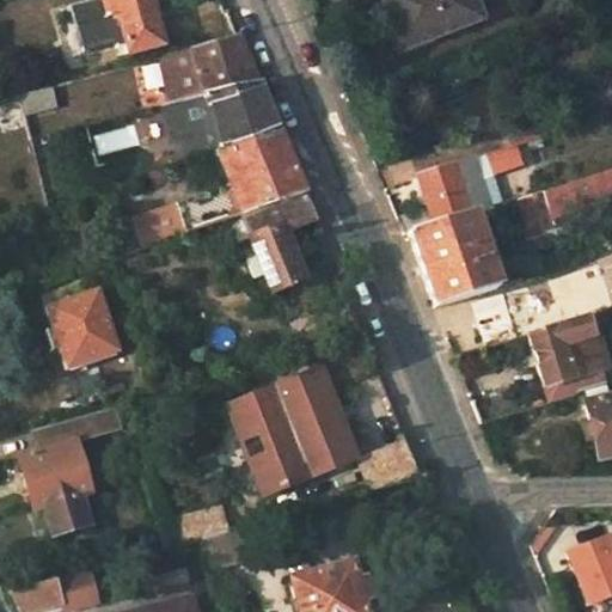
[(159,46),(146,0),(99,0),(105,23),(109,23),(114,46),(122,43),(126,54),(159,46)]
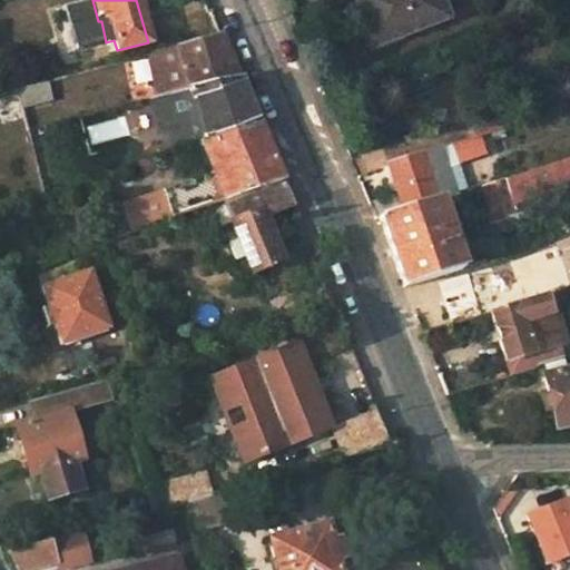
[(370,17),(380,42),(444,18),(438,0),(353,0),(362,20),(370,17)]
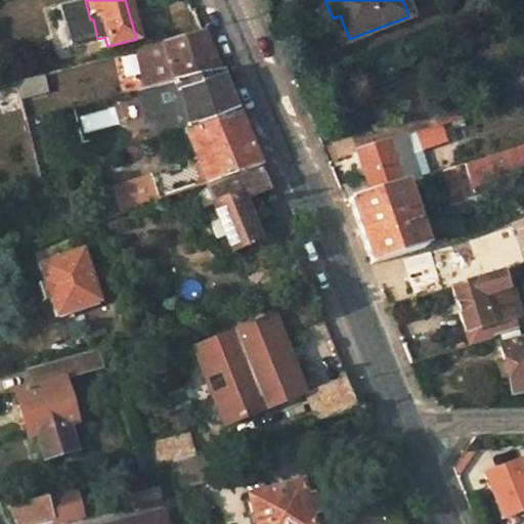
[(154,82),(155,89),(219,73),(203,31),(168,40),(181,75),(154,82)]
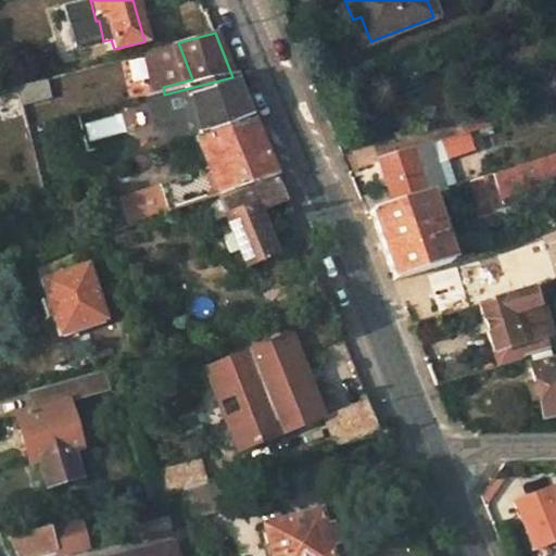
[(149,50),(163,87),(192,79),(178,42),(149,50)]
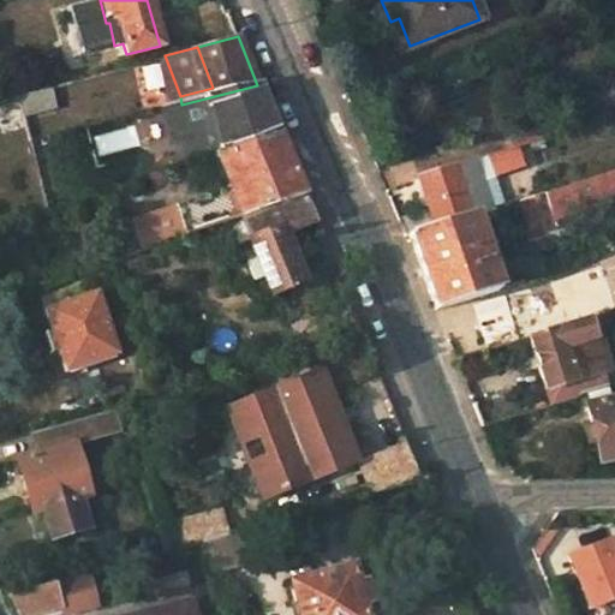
[(257,85),(181,105),(195,141),(202,160),(216,155),(278,135),(257,85)]
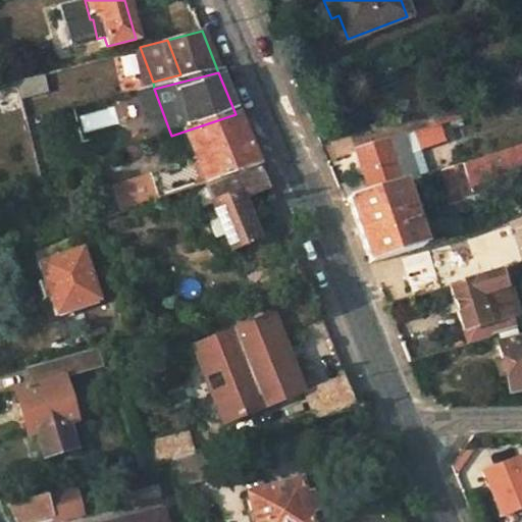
[(45,92),(41,74),(40,74),(14,82),(18,98),(45,92)]
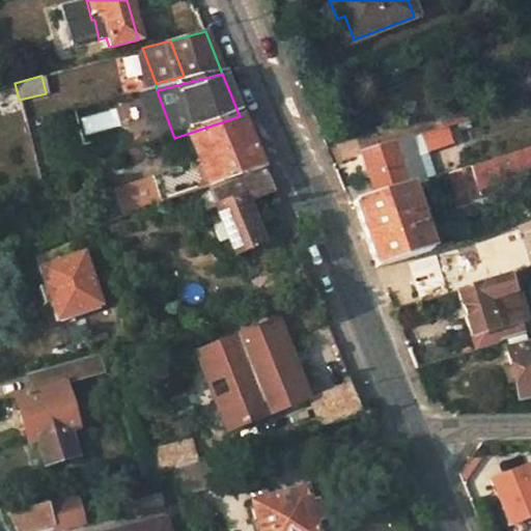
[(168,121),(157,90),(138,95),(149,128),(168,121)]
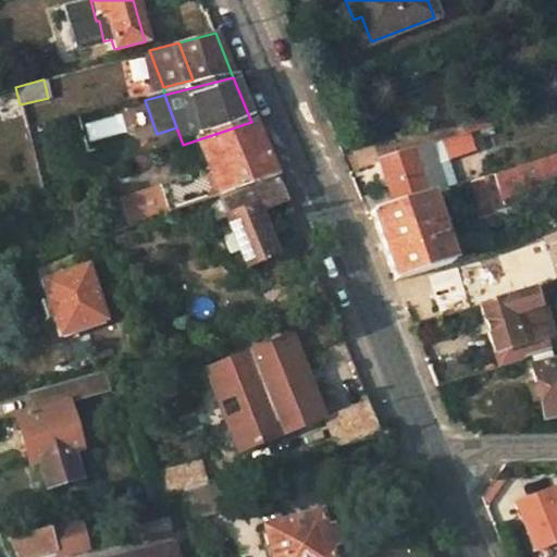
[(205,145),(212,170),(160,188),(168,212),(193,205),(275,177),(251,122),(196,140),(198,147),(205,145)]
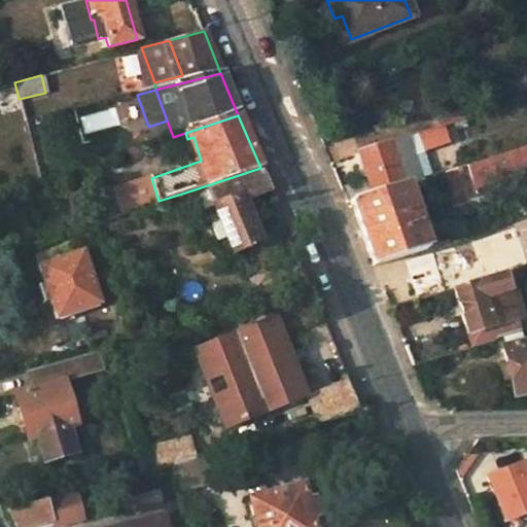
[(449,125),(418,134),(422,149),(449,141),(445,131),(450,129),(449,125)]
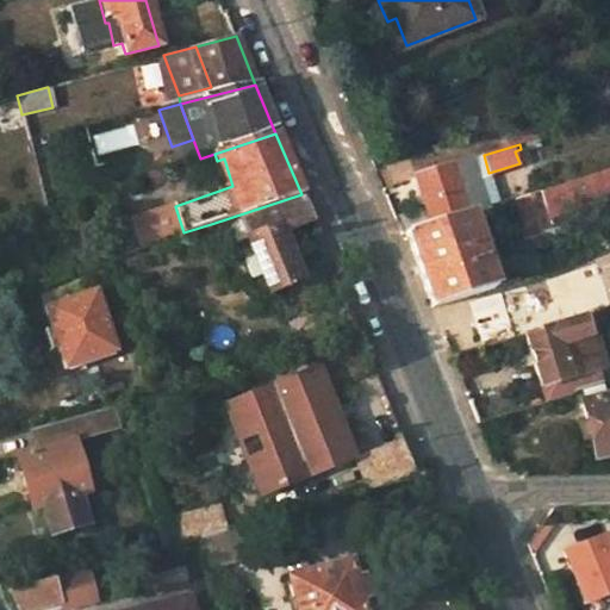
[(424,207),(394,216),(402,234),(406,232),(470,213),(462,192),(471,188),(462,162),(416,178),(424,207)]
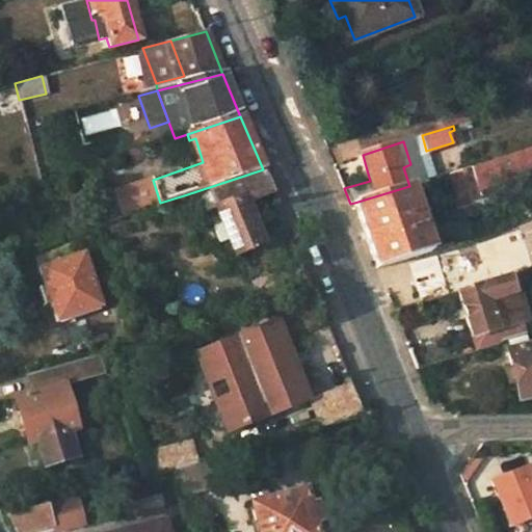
[(531,148),(517,153),(523,166),(531,162),(531,148)]
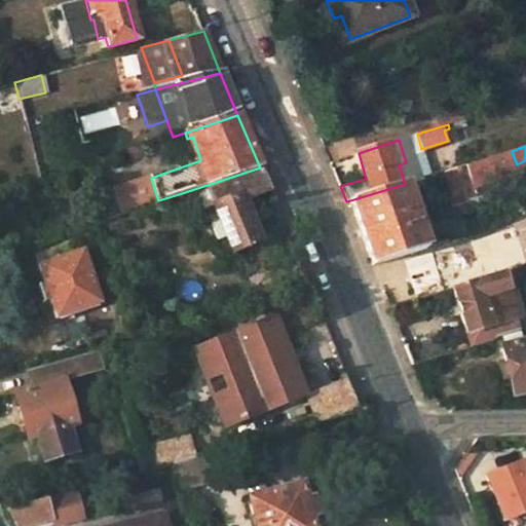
[(446,171),(458,214),(479,208),(476,196),(483,194),(481,184),(495,180),(493,174),(510,168),(505,153),(446,171)]
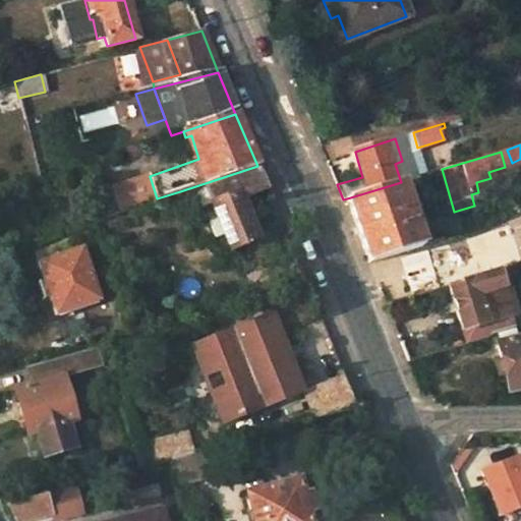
[(212,204),(217,218),(208,221),(215,237),(224,234),(230,248),(256,238),(239,192),(265,184),(257,166),(180,191),(187,212),(212,204)]
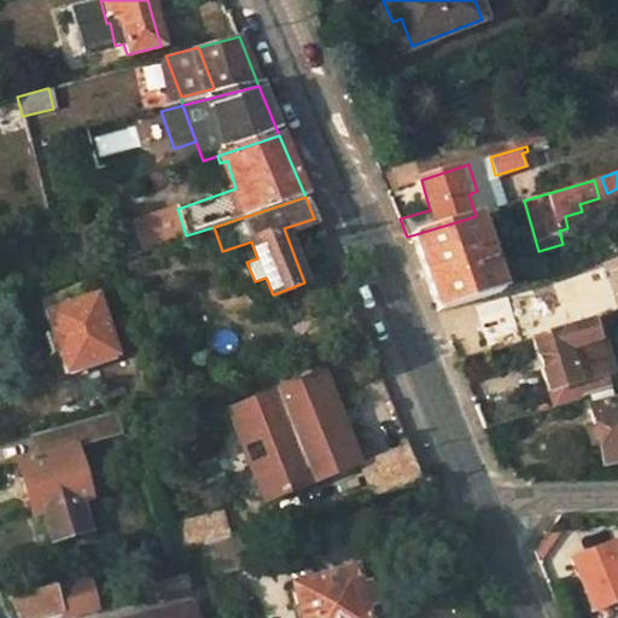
[(186,235),(178,209),(136,221),(146,249),(186,235)]
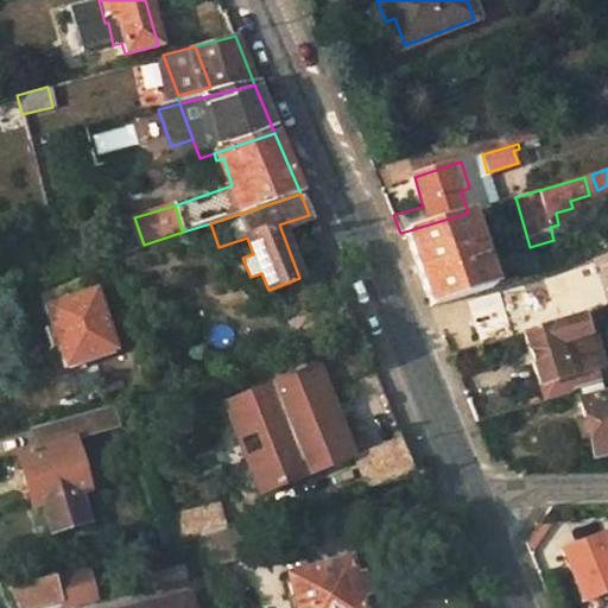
[(468,213),(479,248),(492,244),(480,209),(468,213)]
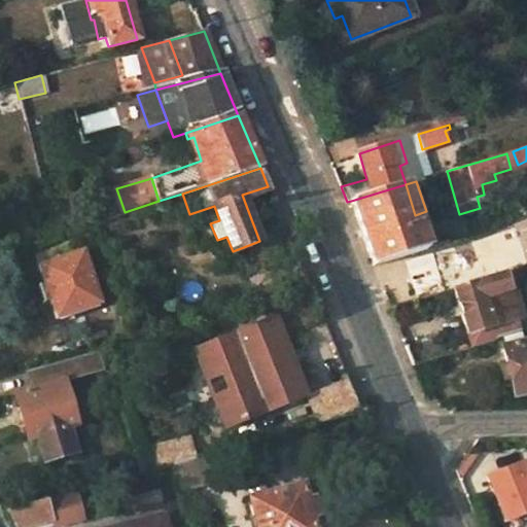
[(374,267),(426,249),(415,215),(406,184),(351,201),(365,242),(374,267)]
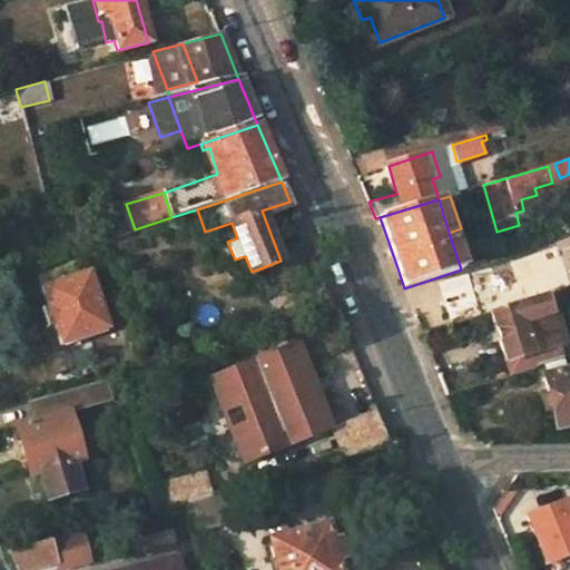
[(105,328),(85,271),(36,286),(42,310),(45,314),(50,312),(55,323),(48,326),(50,330),(56,345),(105,328)]
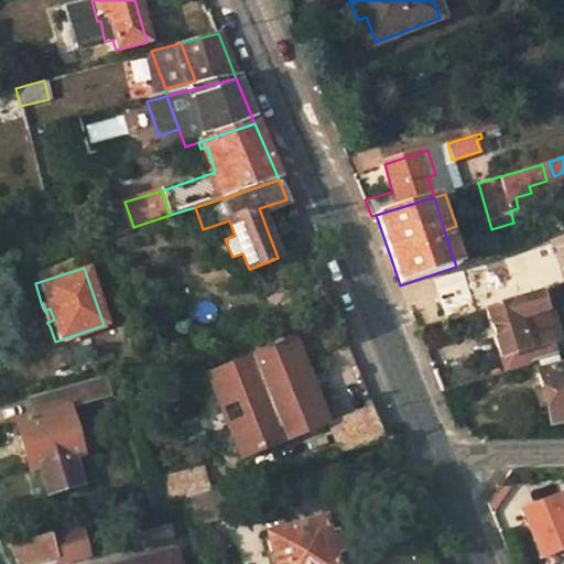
[(472,304),(462,271),(432,279),(444,317),(463,312),(462,307),(472,304)]
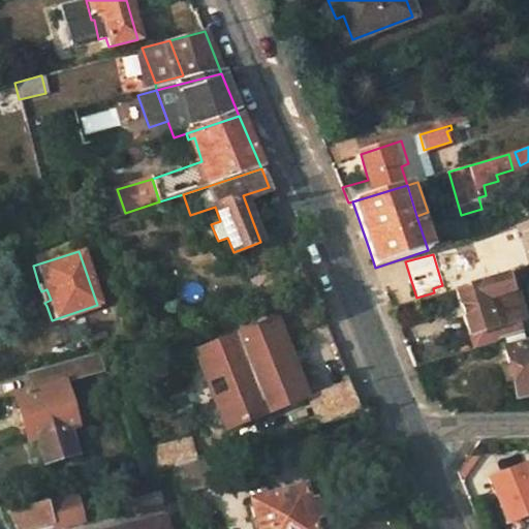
[(518,320),(504,275),(504,274),(456,288),(473,349),(497,342),(493,328),(518,320)]
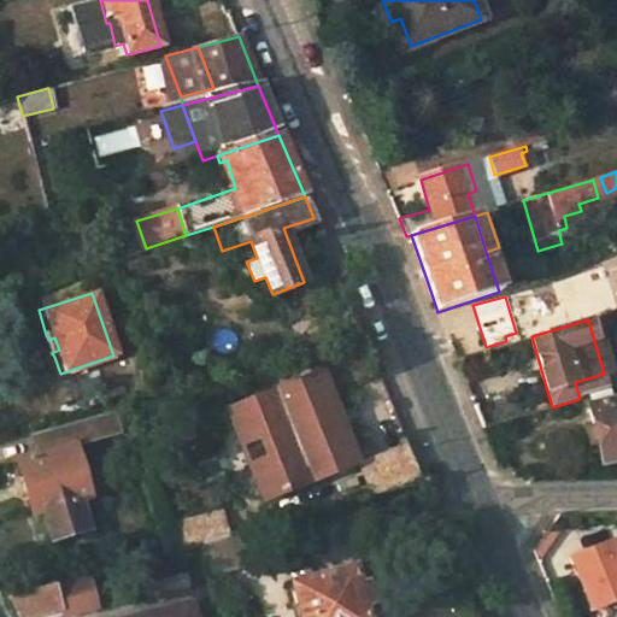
[(35,339),(42,360),(54,357),(52,353),(59,350),(54,338),(48,340),(46,335),(35,339)]
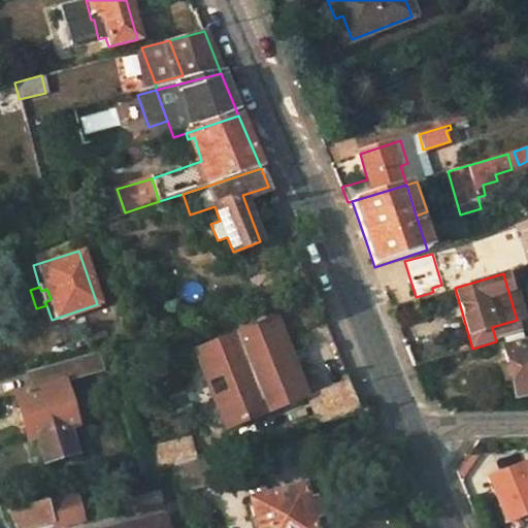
[(225,427),(305,396),(275,319),(195,351),(225,427)]
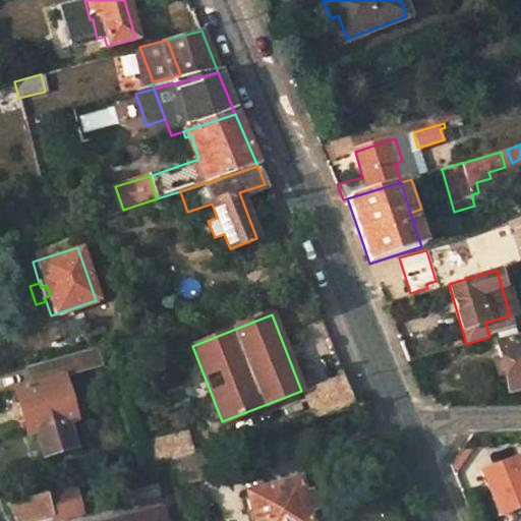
[(514,329),(510,315),(485,323),(489,337),(514,329)]
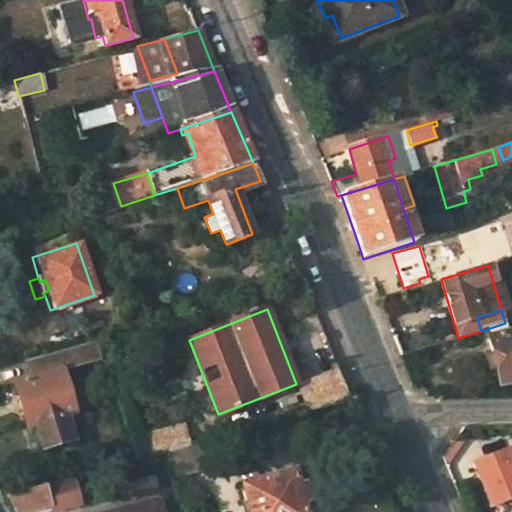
[(498,383),(511,379),(511,330),(488,337),(498,383)]
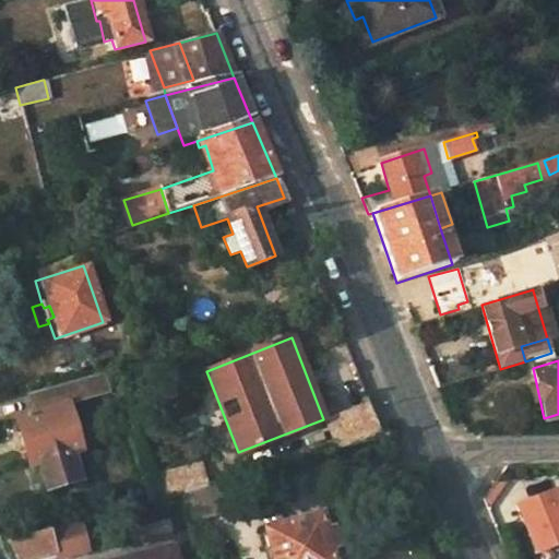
[(16,419),(31,466),(38,463),(47,490),(79,482),(70,454),(79,451),(64,406),(71,404),(109,393),(103,371),(64,382),(64,384),(31,396),(36,414),(16,419)]
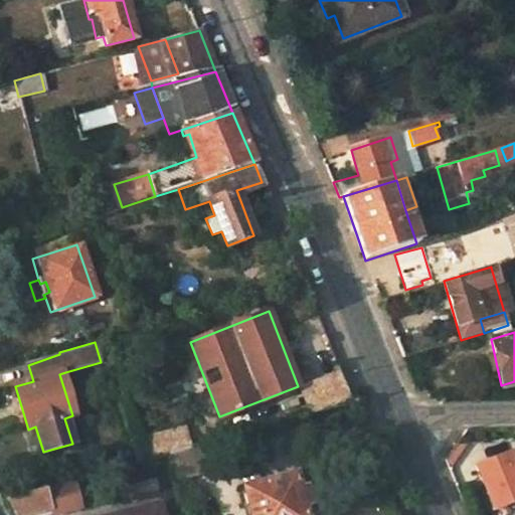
[(340,373),(303,388),(312,411),(351,400),(340,373)]
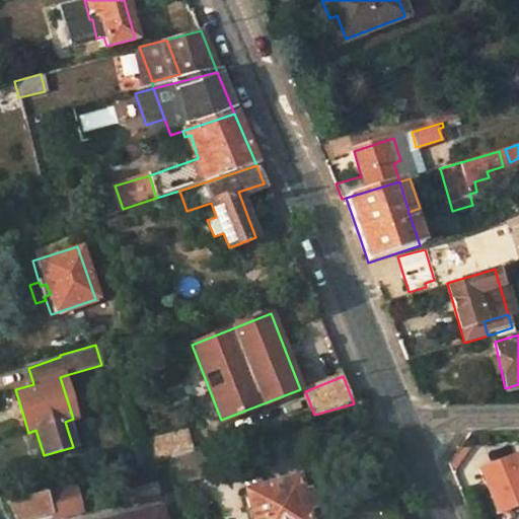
[(182,432),(149,441),(154,461),(167,457),(189,451),(182,432)]
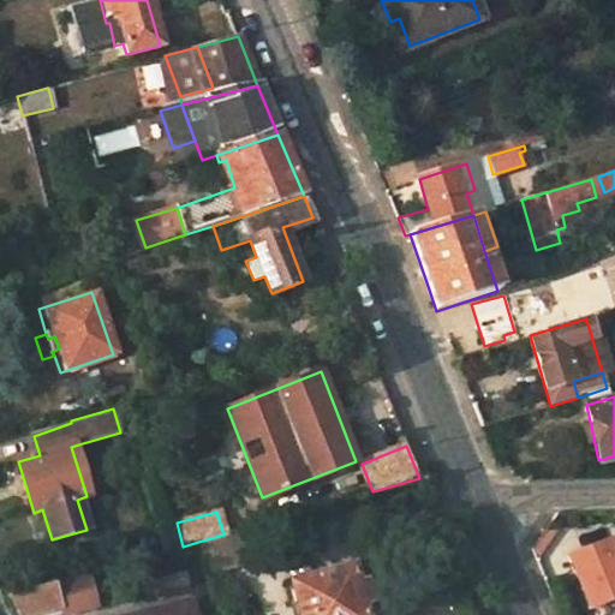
[(207,571),(264,554),(256,525),(224,535),(198,542),(207,571)]
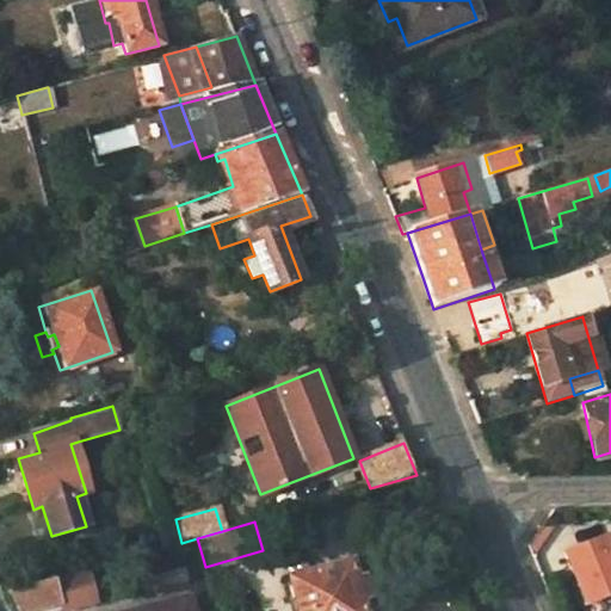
[(600,610),(610,606),(610,557),(603,538),(562,555),(580,598),(568,603),(571,610),(600,610)]
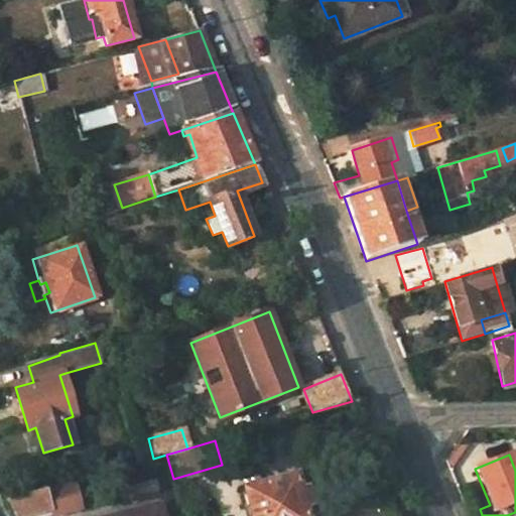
[(304,515),(302,507),(308,506),(304,490),(298,492),(294,476),(243,488),(249,515),(304,515)]
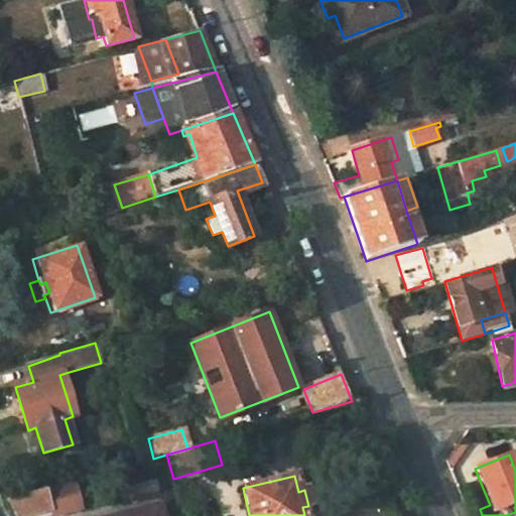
[(33,515),(50,515),(49,511),(51,510),(44,490),(3,502),(11,515),(33,515),(34,515),(33,515)]
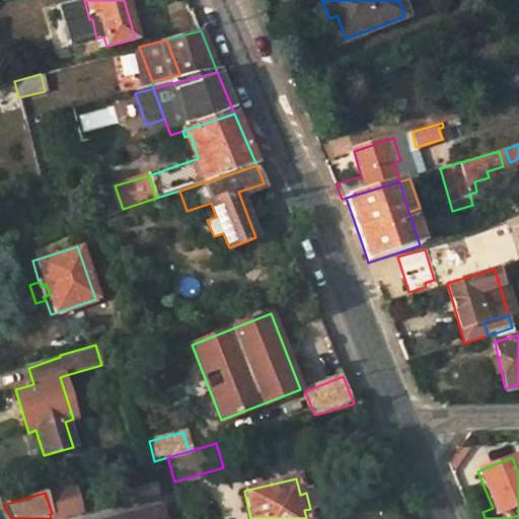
[(161,518),(156,502),(98,518),(161,518)]
